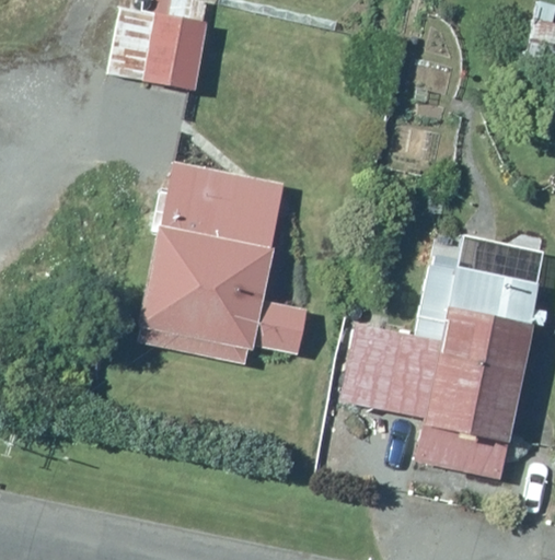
[(401,0),(395,27),(428,35),(435,0),(401,0)]
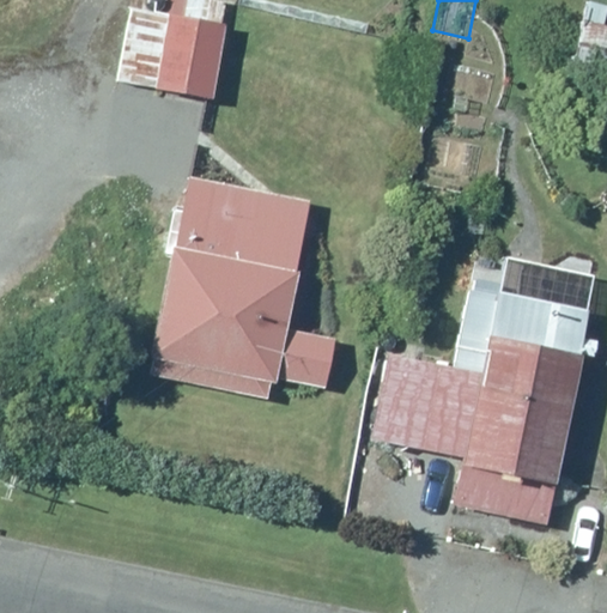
[(212,90),(225,19),(134,8),(125,77),(212,90)]
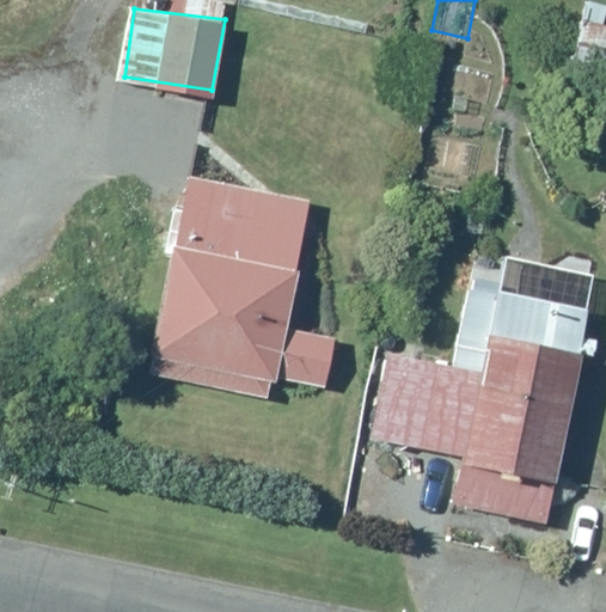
[(605,22),(583,18),(577,60),(605,65),(605,22)]
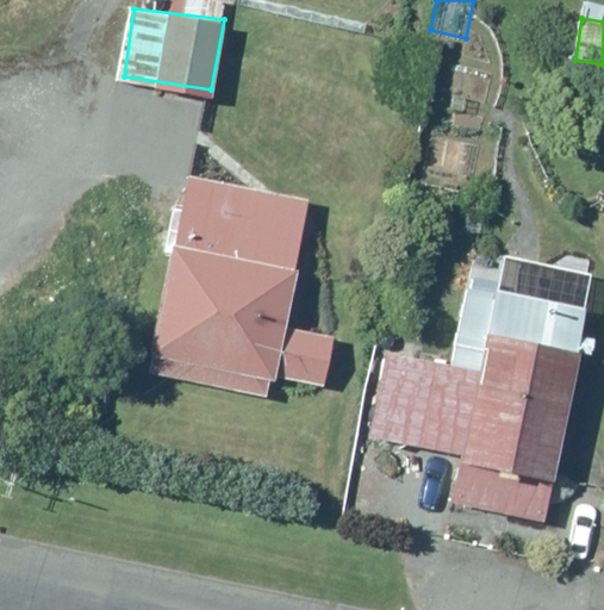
[(287,324),(307,195),(188,172),(176,244),(166,242),(145,353),(151,354),(148,373),(268,398),(269,378),(323,386),(337,332),(287,324)]
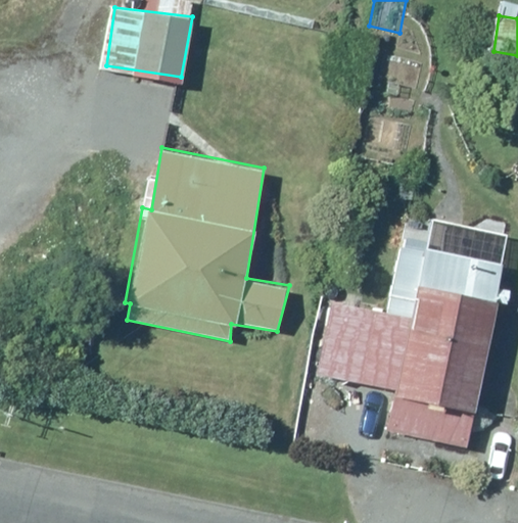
[(470,446),(504,260),(402,247),(387,312),(330,301),(315,374),(394,388),(384,430),(470,446)]
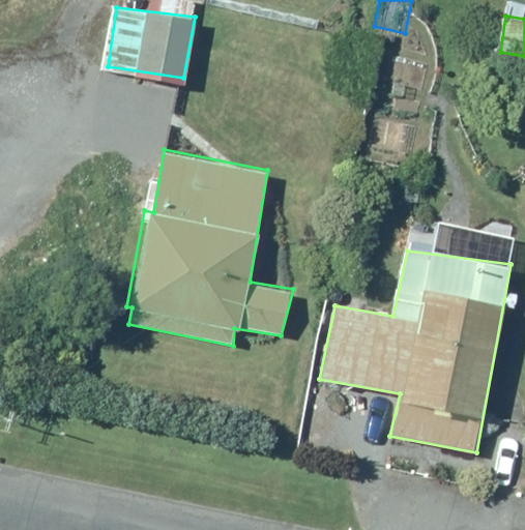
All buildings are outlined.
